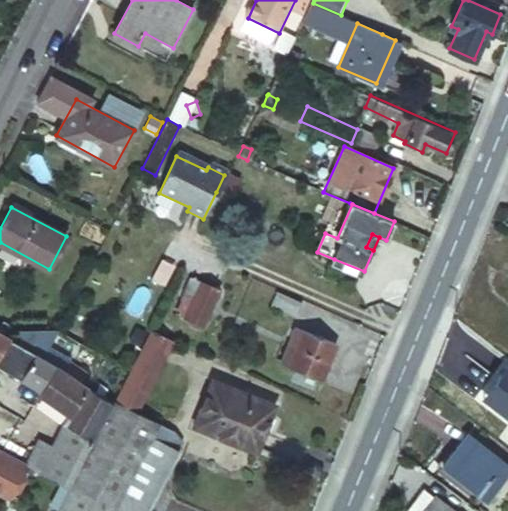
[(334,259),(332,263),(362,276),(364,271),(334,259)]
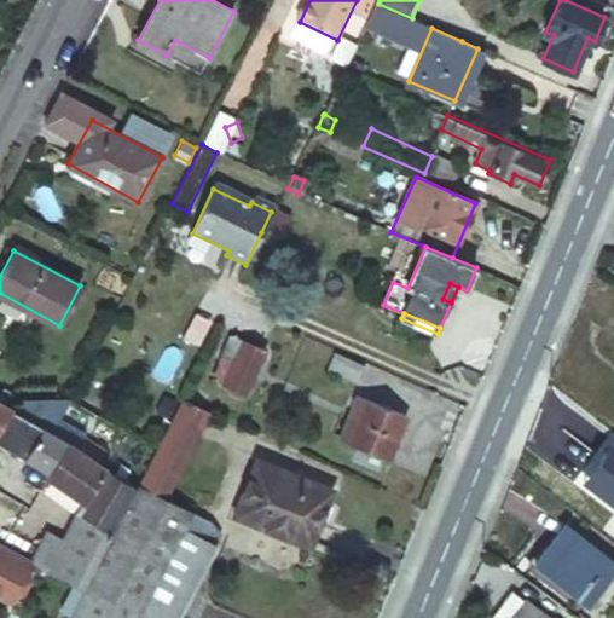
[(613,321),(603,329),(613,340),(613,321)]
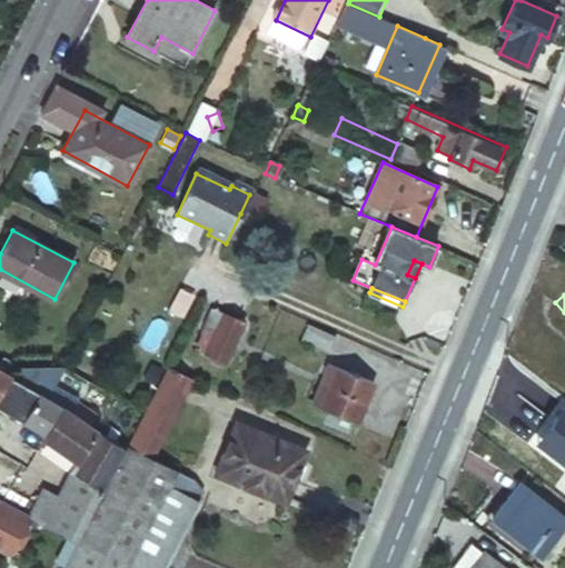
[(195,349),(226,361),(243,320),(212,307),(195,349)]
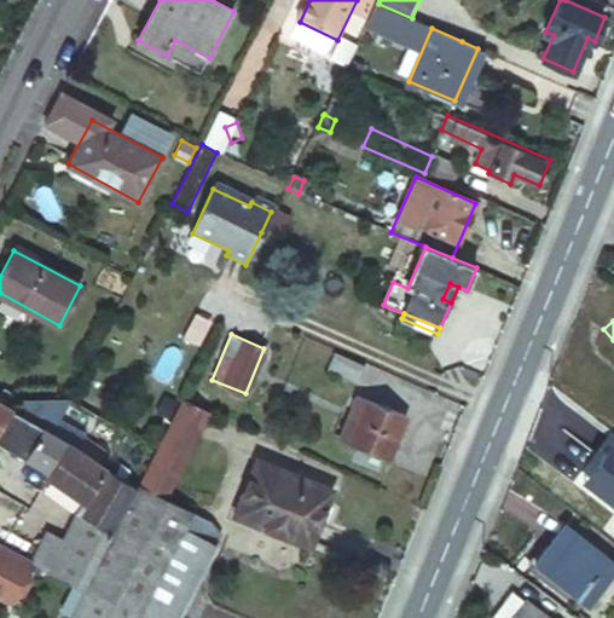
[(331,370),(358,381),(363,368),(336,357),(331,370)]
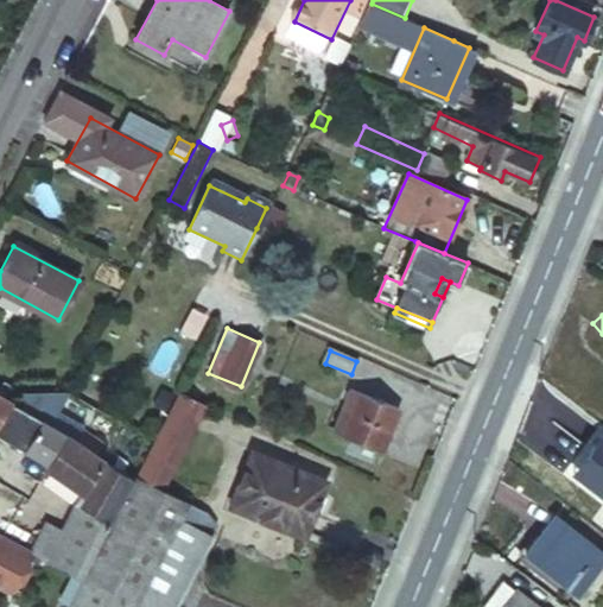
[(334,430),(381,450),(398,409),(350,387),(334,430)]
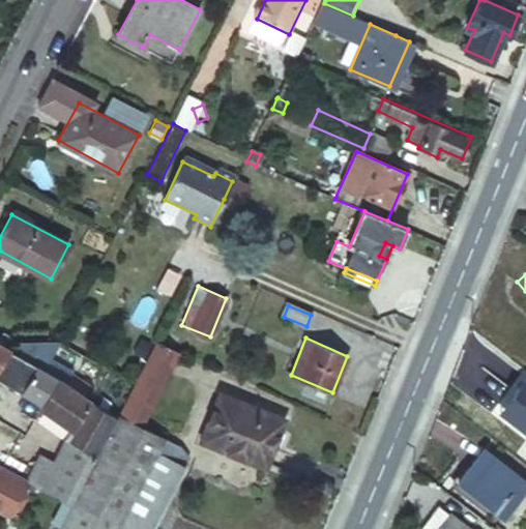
[(0,365),(11,348),(0,342),(0,365)]
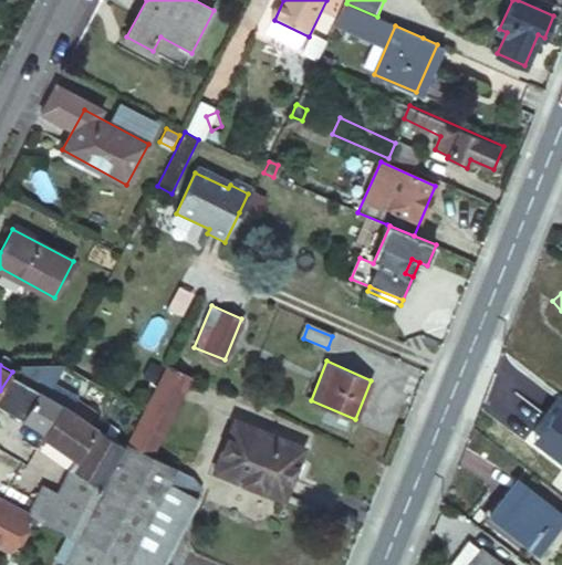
[(131,443),(153,456),(189,375),(167,365),(151,401),(147,408),(132,439),(131,443)]
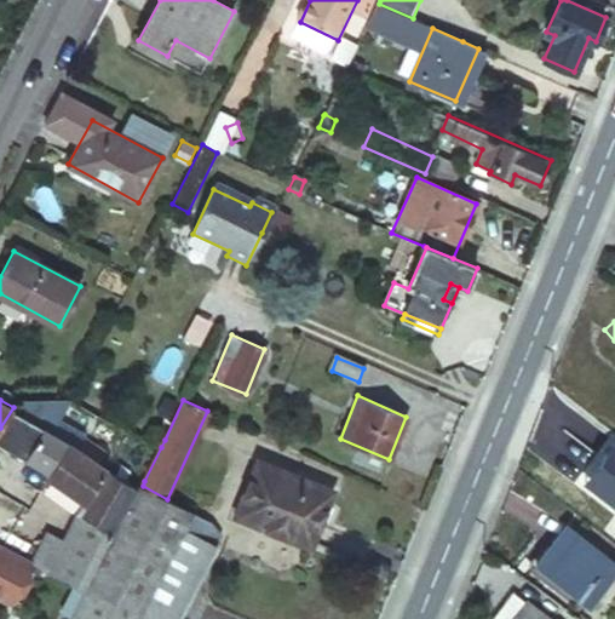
[(68,442),(97,460),(103,448),(58,420),(52,433),(24,414),(13,407),(0,428),(0,442),(51,473),(53,470),(68,442)]
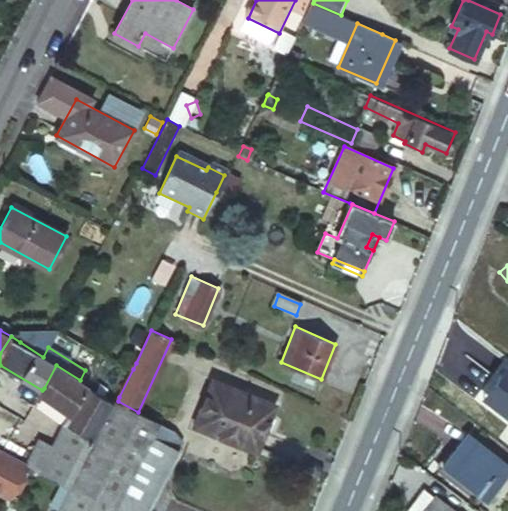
[(41,394),(69,412),(86,384),(80,380),(56,365),(44,388),(42,390),(41,394)]
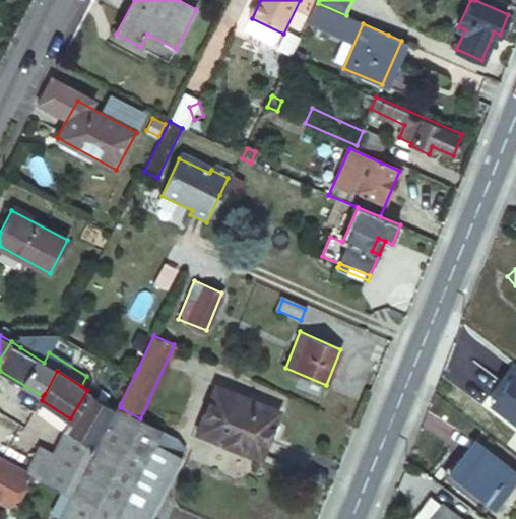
[(261,459),(271,434),(263,431),(271,409),(214,387),(197,433),(261,459)]
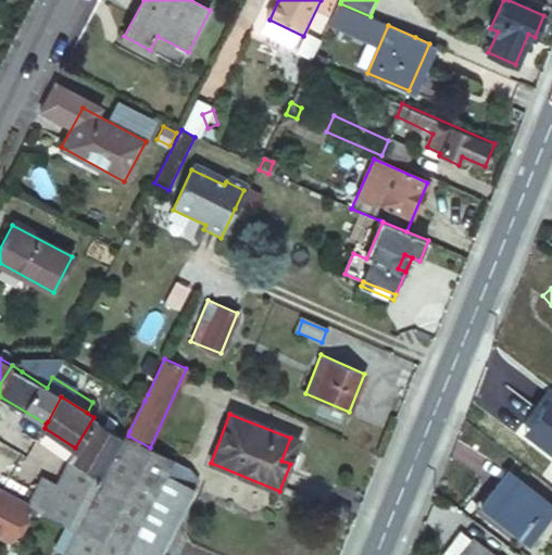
[(172,554),(182,537),(202,499),(201,475),(150,448),(128,436),(125,433),(123,437),(115,430),(93,417),(75,448),(70,458),(57,483),(41,514),(75,531),(63,554),(172,554)]
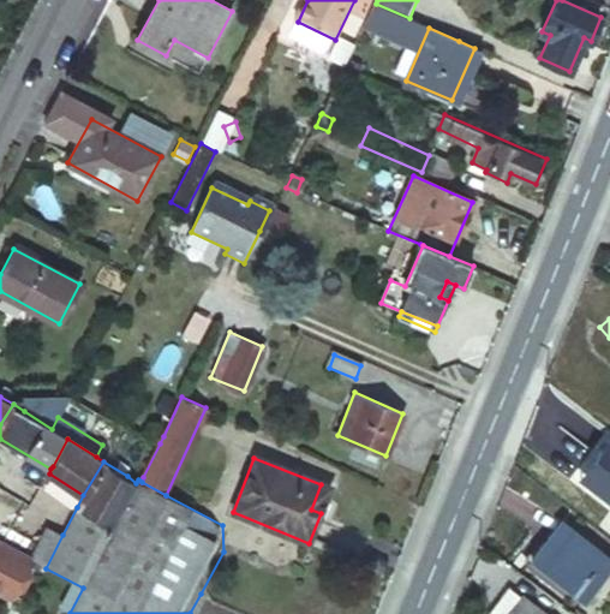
[(131,469),(127,476),(136,483),(138,480),(142,482),(143,477),(131,469)]
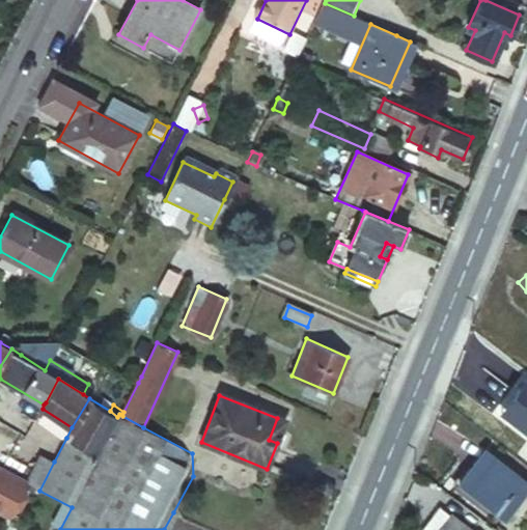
[(269,440),(277,443),(284,421),(277,418),(269,440)]
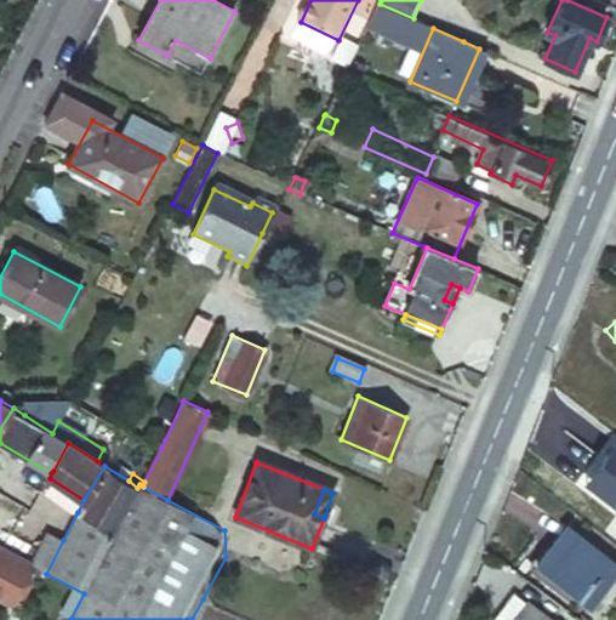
[(537,566),(589,607),(615,574),(615,564),(568,527),(537,566)]
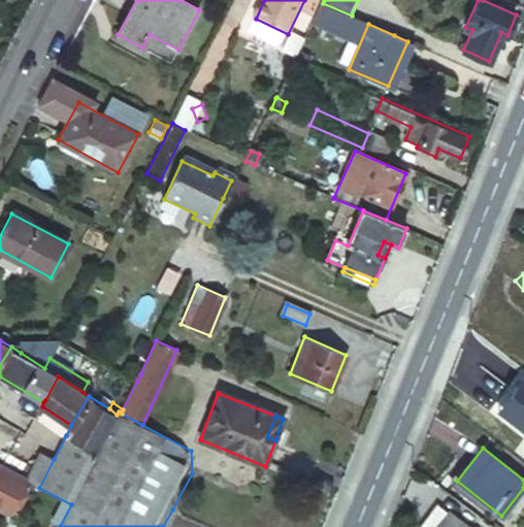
[(25,480),(39,488),(54,459),(40,451),(32,466),(25,480)]
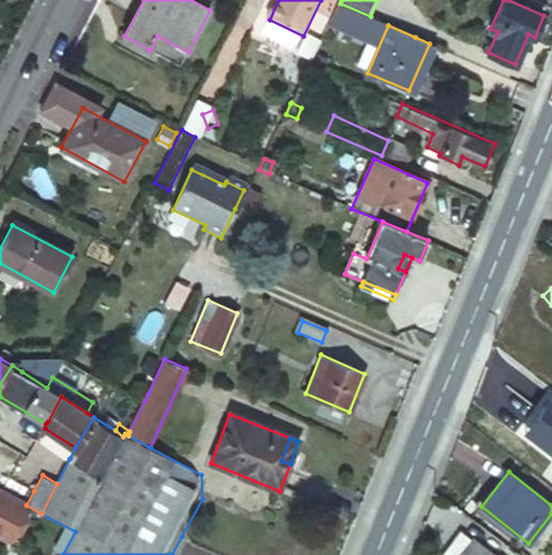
[(0,537),(7,541),(25,505),(0,491),(0,537)]
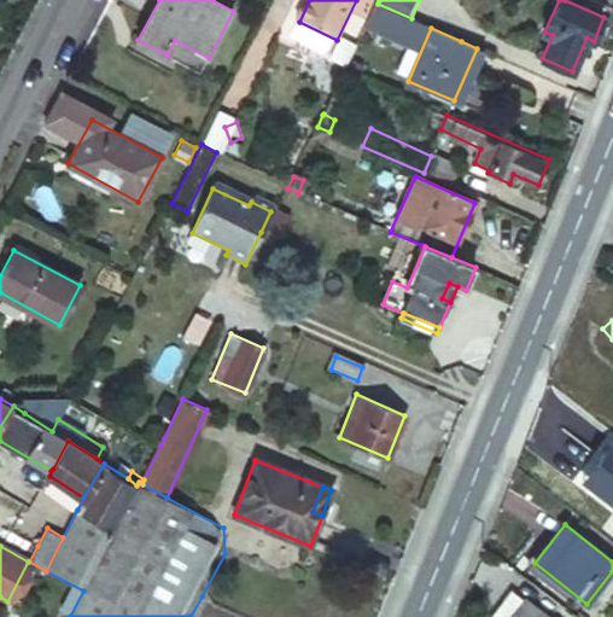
[(547,616),(512,591),(491,616),(547,616)]
